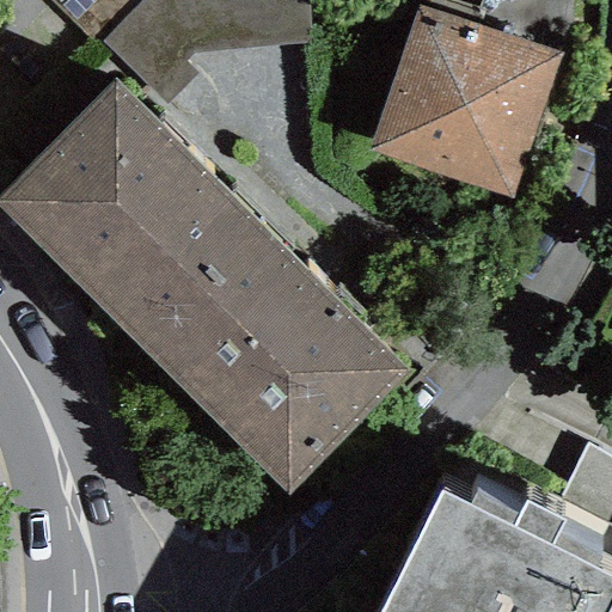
[(44,0),(96,51),(102,43),(141,0),(44,0)]
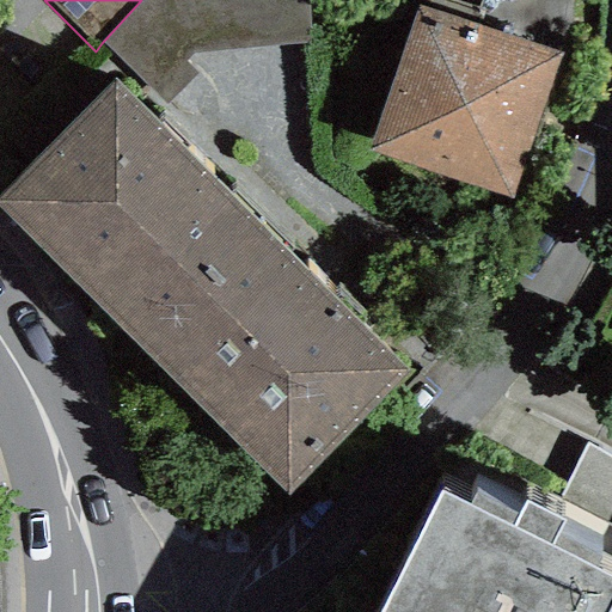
[(307,0),(141,0),(102,43),(164,105),(196,75),(183,61),(189,53),(307,42),(307,0)]
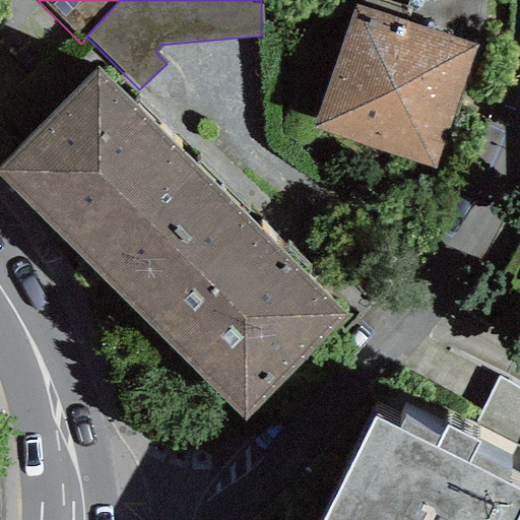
[(354,7),(315,130),(439,171),(479,47),(354,7)]
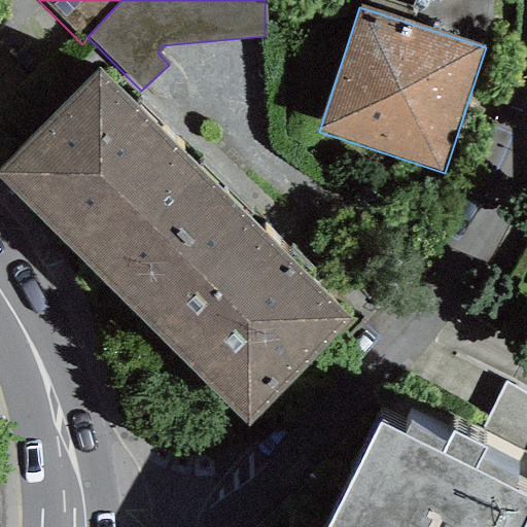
[(0,170),(0,180),(116,294),(218,190),(97,69),(0,170)]
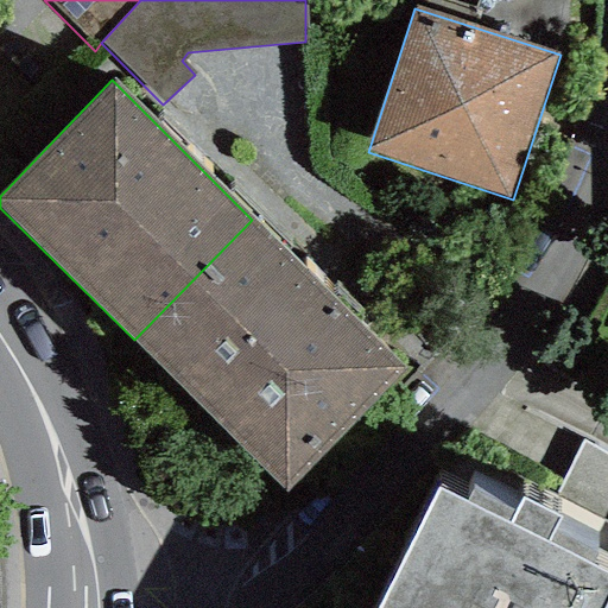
[(252,220),(134,340),(286,488),(404,368),(252,220)]
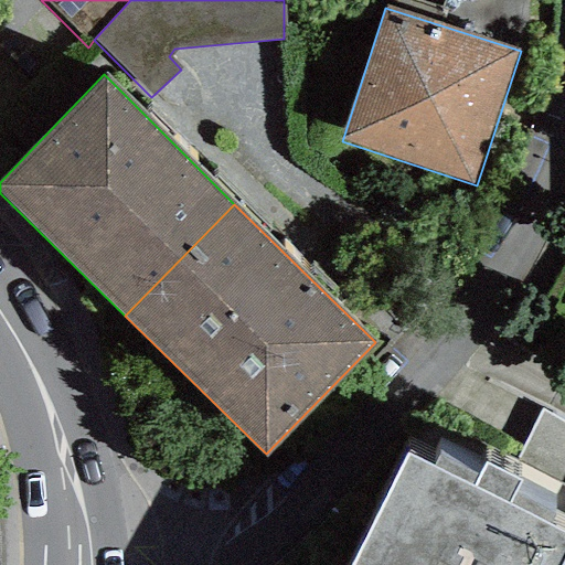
[(564,564),(564,424),(539,409),(509,472),(521,479),(514,491),(555,511),(548,524),(564,532),(564,561),(562,564),(564,564)]
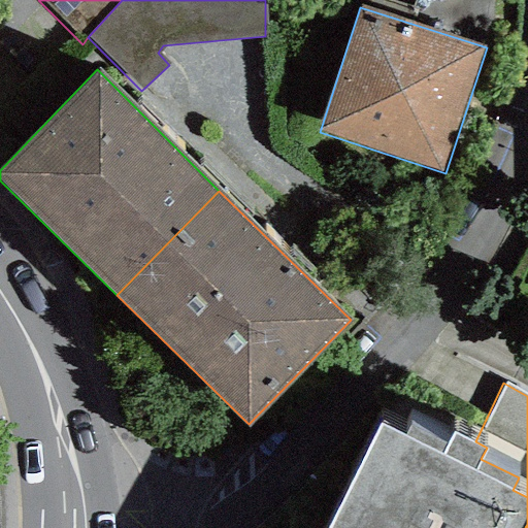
[(405,436),(382,424),(328,527),(525,527),(527,524),(527,497),(513,490),(519,477),(481,459),(487,448),(475,441),(455,431),(448,444),(410,426),(405,436)]
